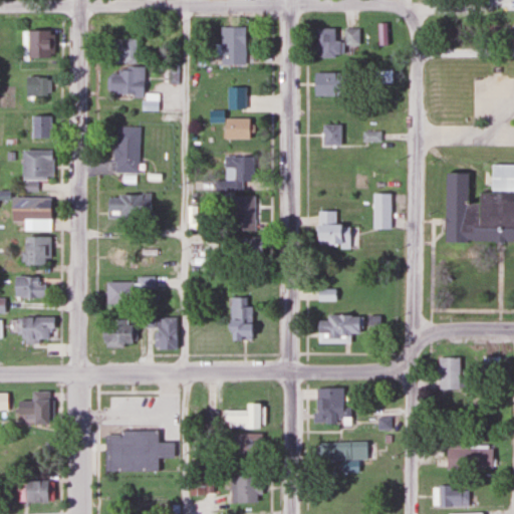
[(244,28),(219,28),(219,66),(244,66),(244,28)]
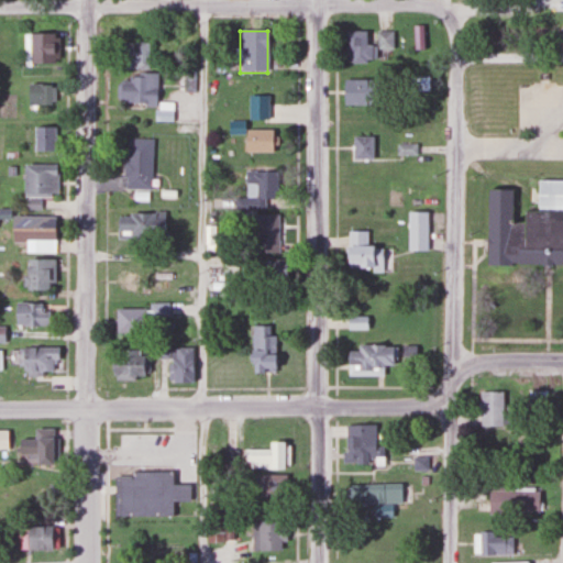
[(365,46),(365,32),(345,32),(345,63),(372,63),(372,46),(365,46)]
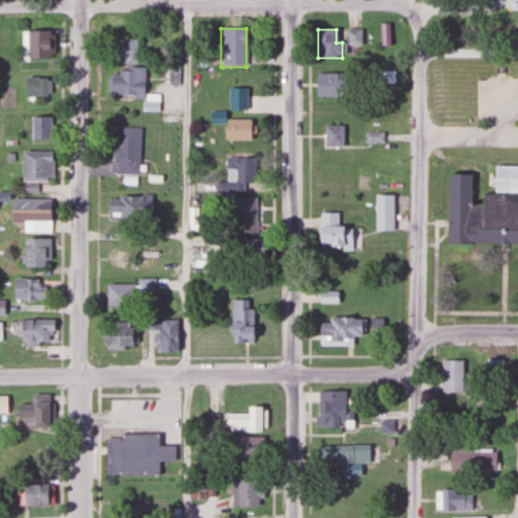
[(359,46),(359,29),(345,29),(345,46),(359,46)]
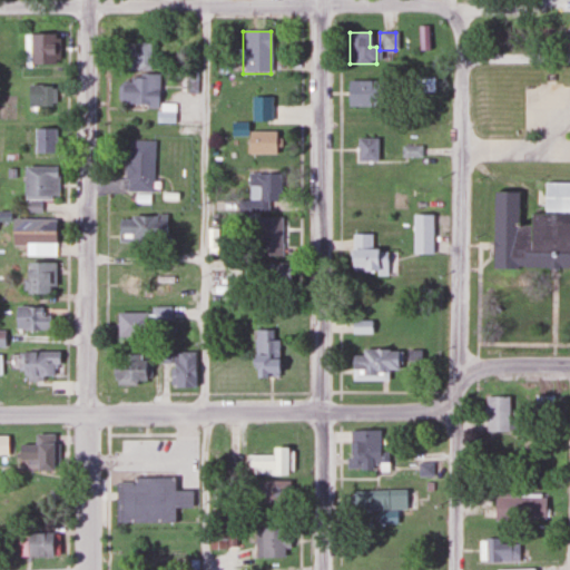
[(22,36),(22,65),(59,65),(59,36),(22,36)]
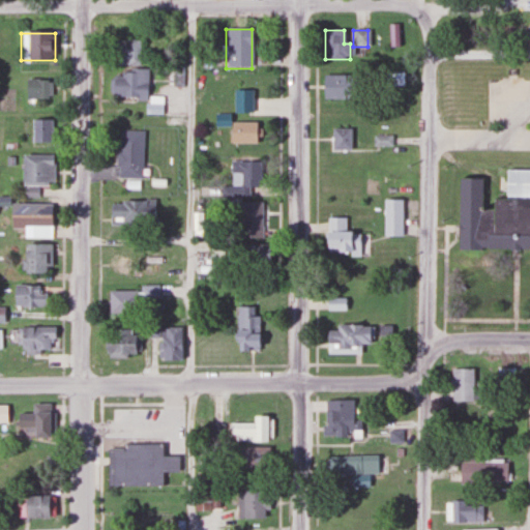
[(140,65),(140,41),(114,41),(114,65),(140,65)]
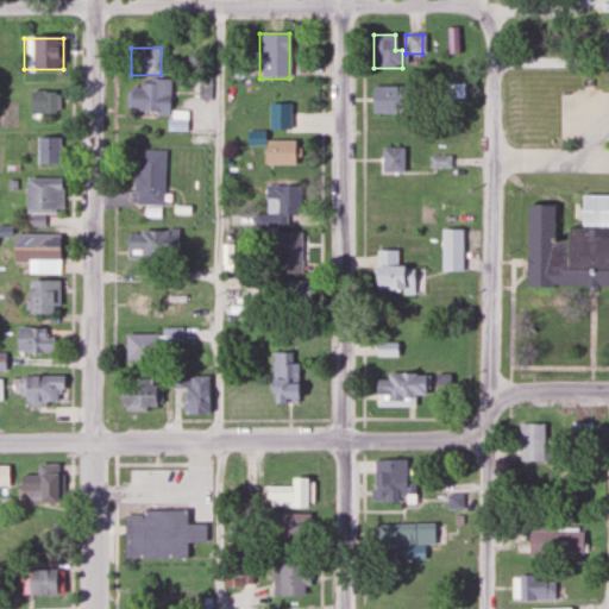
[(126,82),(126,113),(168,113),(168,82),(126,82)]
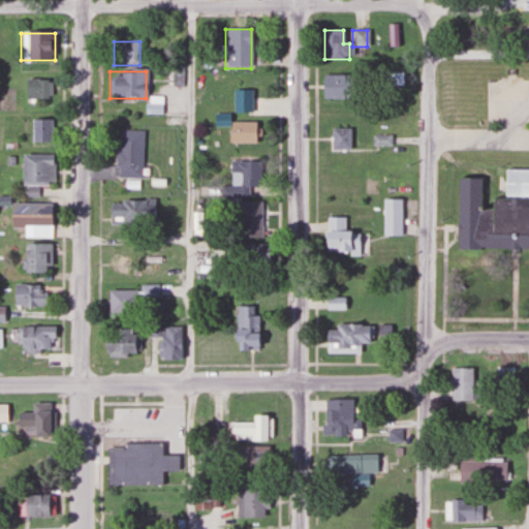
[(403,72),(384,73),(385,86),(403,85),(403,72)]
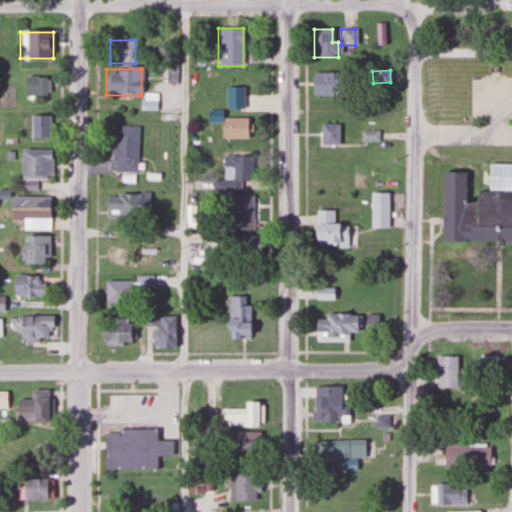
[(310,96),(336,96),(336,72),(310,72),(310,96)]
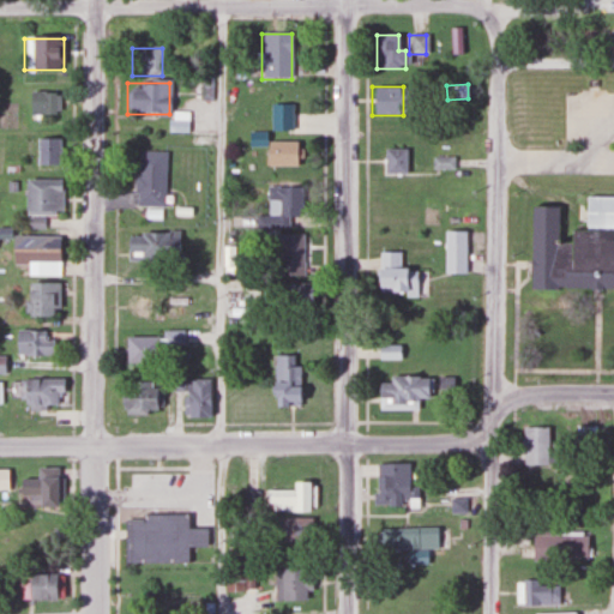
[(29,115),(59,115),(59,94),(29,94),(29,115)]
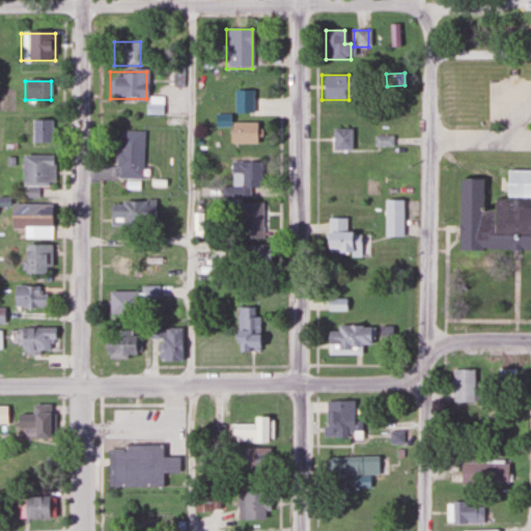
[(163,98),(148,98),(148,115),(163,115),(163,98)]
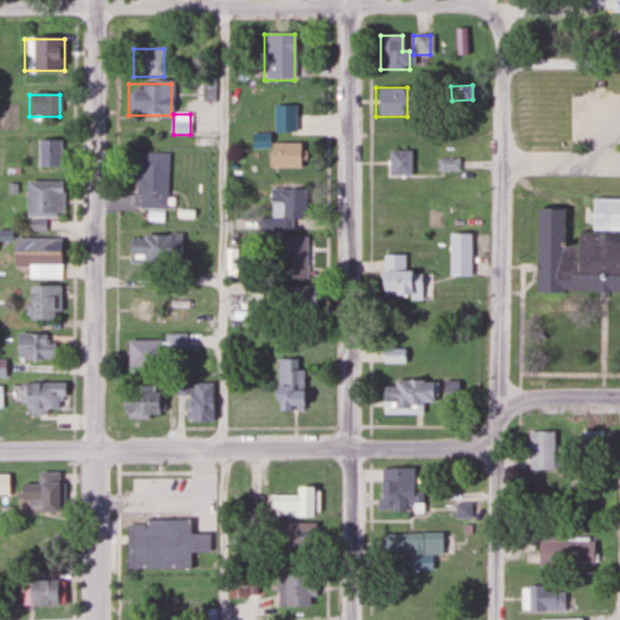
[(61,141),(36,141),(36,168),(61,168),(61,141)]
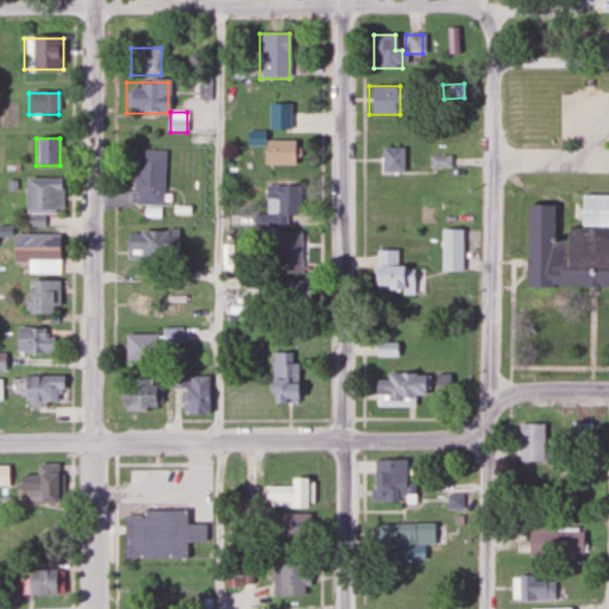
[(263,140),(263,165),(297,165),(297,140),(263,140)]
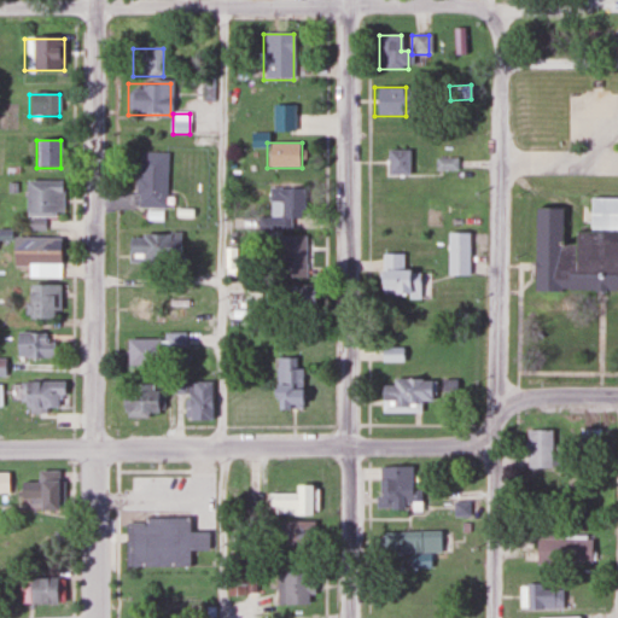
[(408,151),(386,151),(386,175),(408,175),(408,151)]
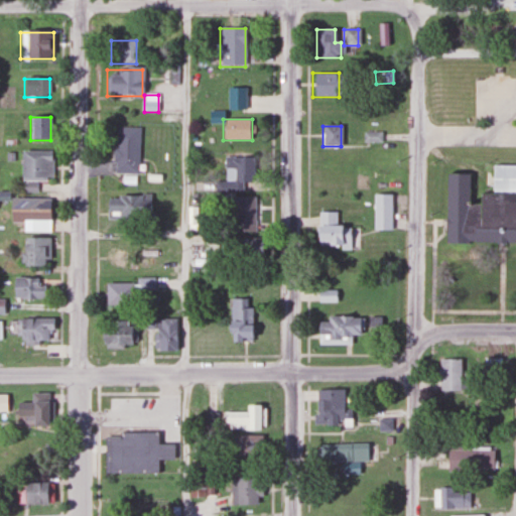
[(139,174),(139,129),(114,129),(114,174),(139,174)]
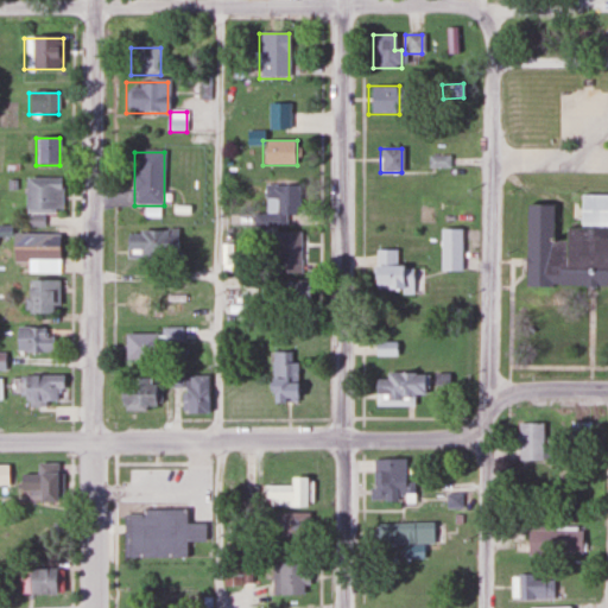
[(24,214),(59,214),(59,179),(24,179),(24,214)]
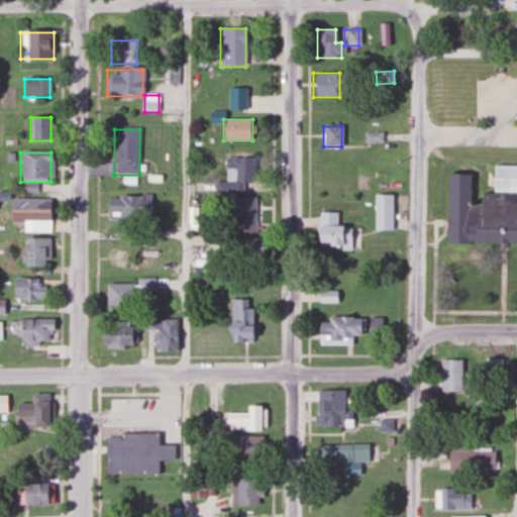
[(253,184),(253,158),(224,158),(224,182),(215,182),(215,193),(243,193),(243,184),(253,184)]
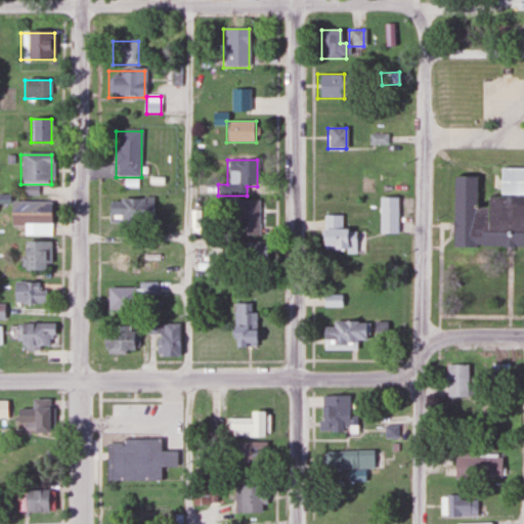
[(453,175),(453,245),(485,246),(485,243),(523,243),(523,166),(501,166),(500,193),(488,193),(487,206),(475,206),(476,175),(453,175)]
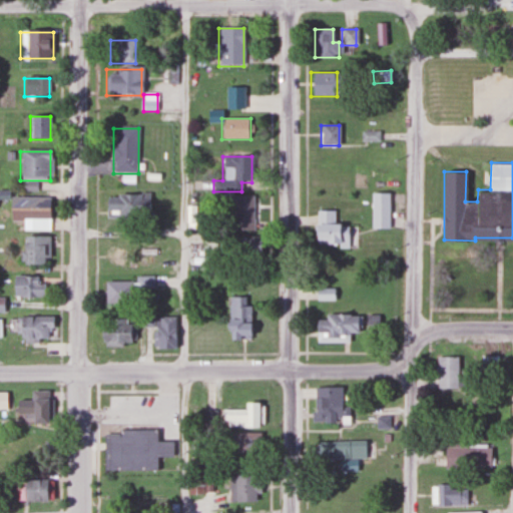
[(370,229),(389,229),(389,193),(370,193),(370,229)]
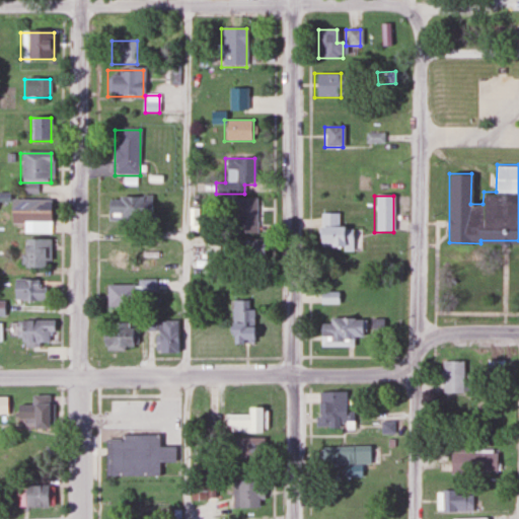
[(151,198),(106,198),(106,219),(151,219),(151,198)]
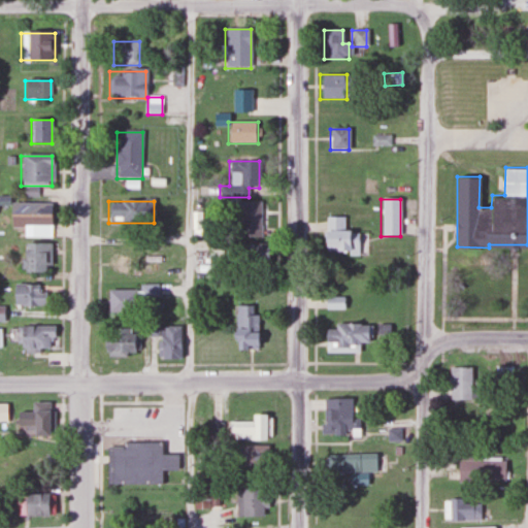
[(238,202),(238,237),(260,237),(260,202),(238,202)]
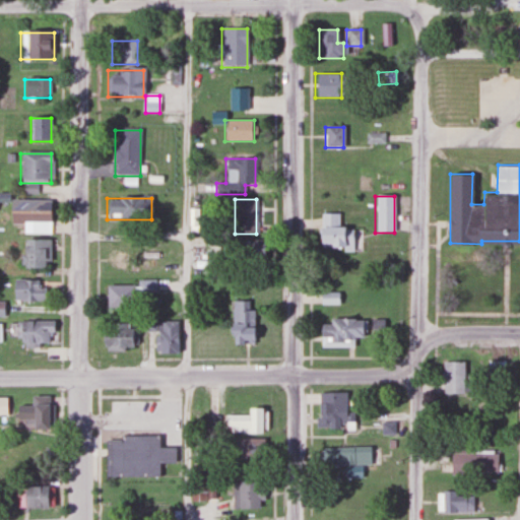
[(49,200),(9,200),(9,224),(29,224),(29,235),(49,235),(49,200)]
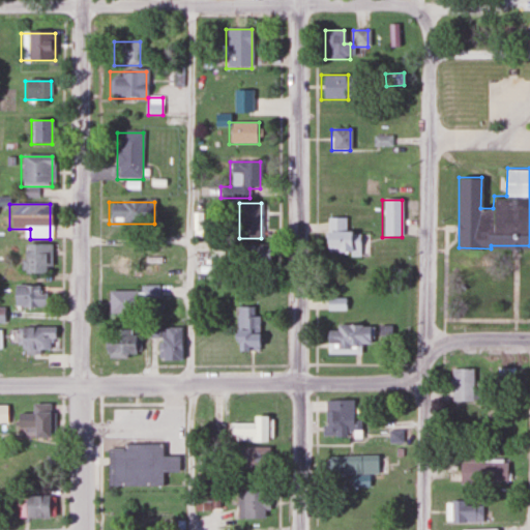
[(345,218),(325,218),(324,255),(359,255),(359,234),(345,234),(345,218)]
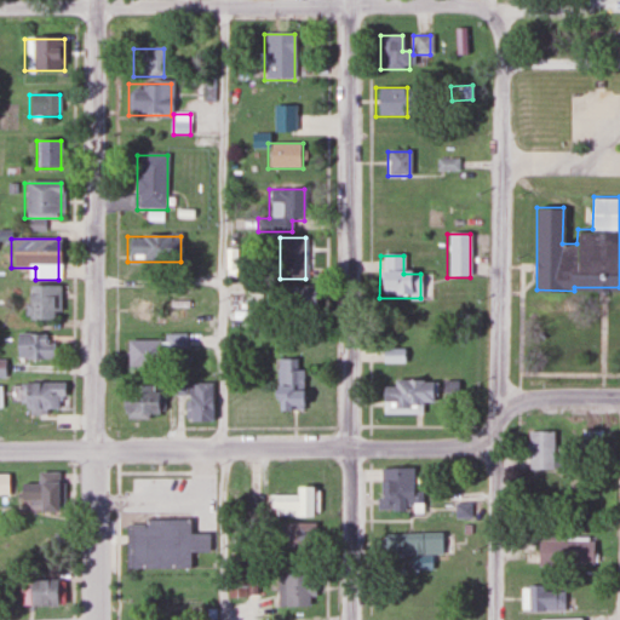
[(27,321),(58,321),(58,287),(27,287),(27,321)]
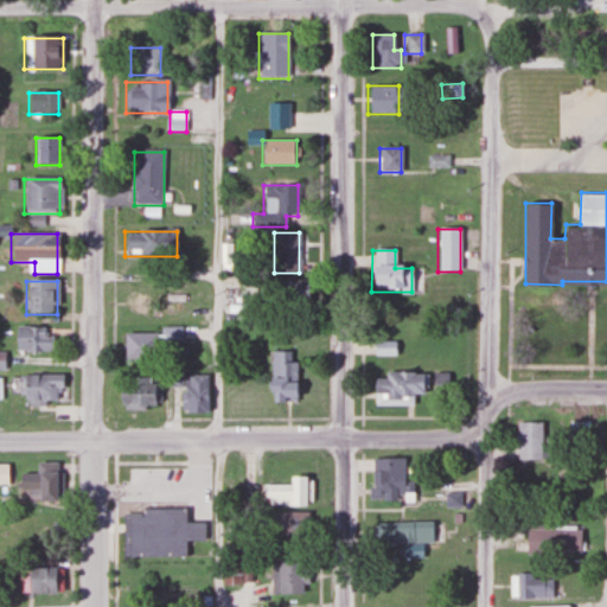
[(306,282),(272,282),(272,302),(306,302),(306,282)]
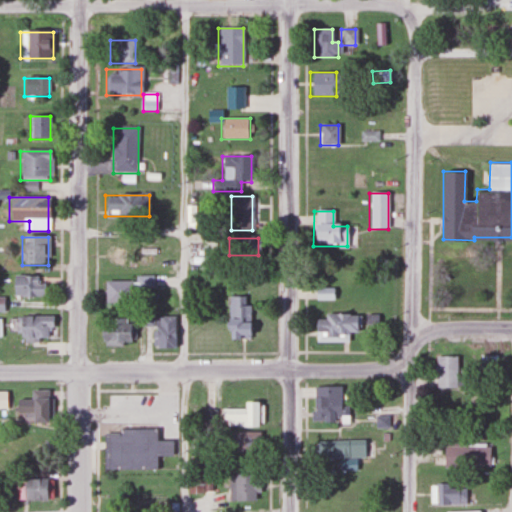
[(167,242),(130,242),(130,251),(167,251),(167,242)]
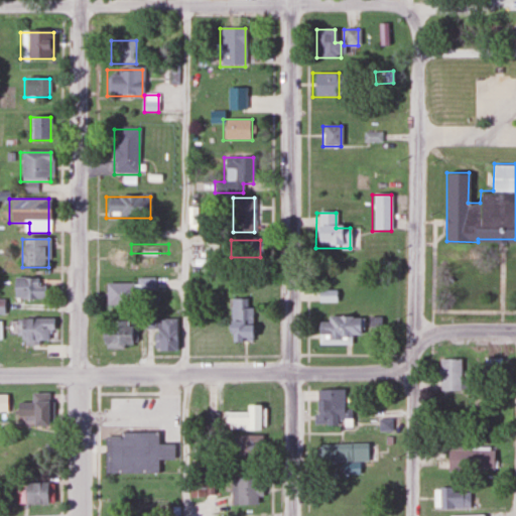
[(106,268),(128,268),(128,251),(106,251),(106,268)]
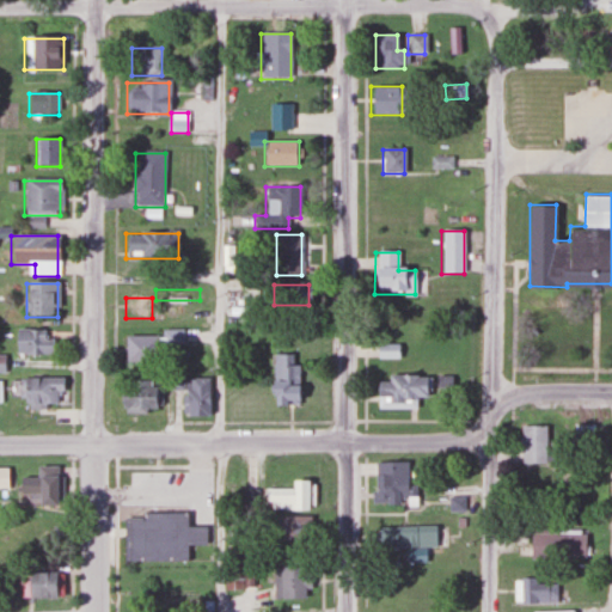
[(50,331),(14,331),(14,355),(50,355),(50,331)]
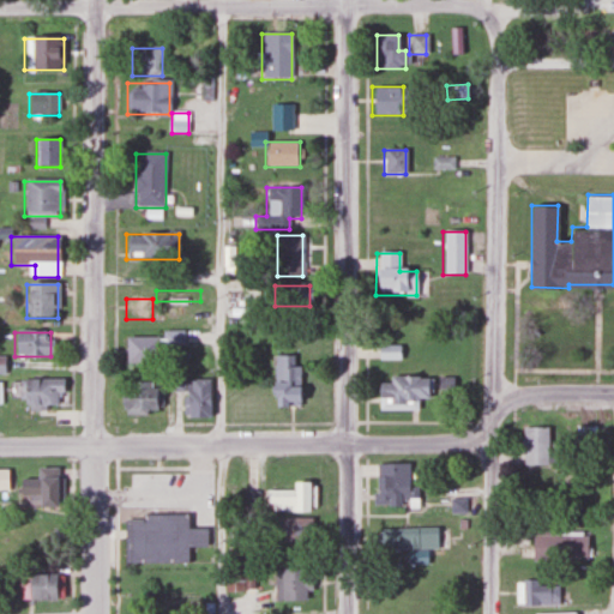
[(125,337),(125,363),(158,363),(158,345),(185,345),(185,332),(162,332),(162,337),(125,337)]
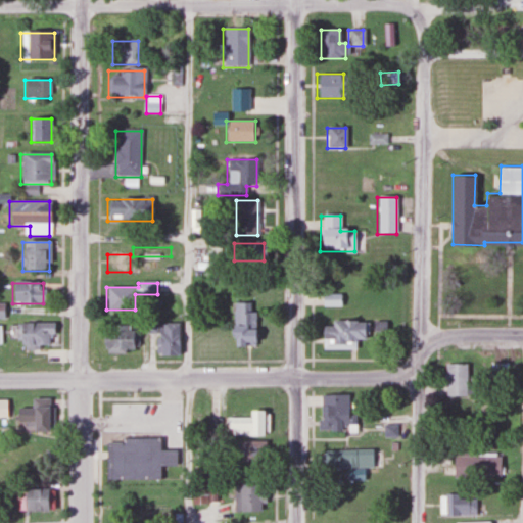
[(339,306),(339,295),(322,295),(322,306),(339,306)]
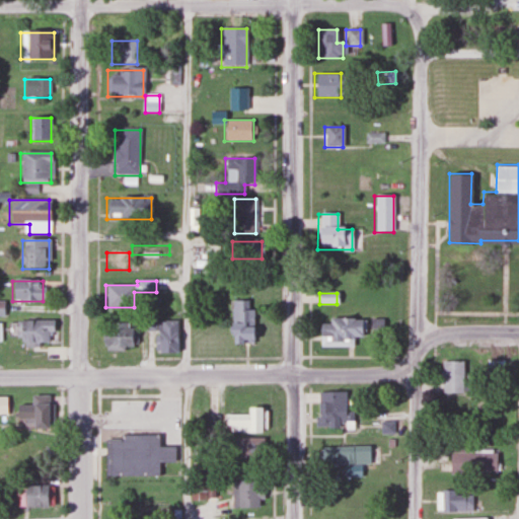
[(248,301),(230,301),(230,344),(253,344),(253,309),(248,309),(248,301)]
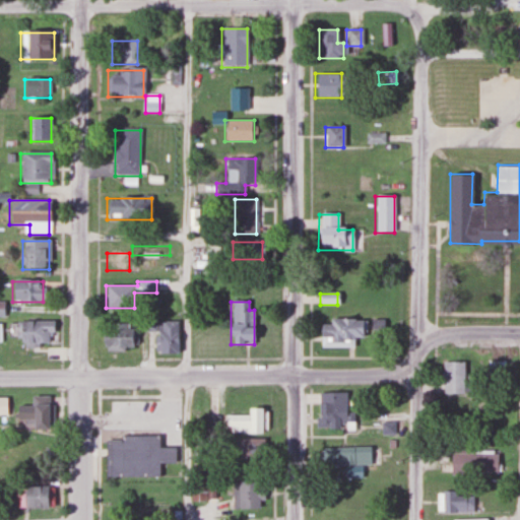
[(177,320),(144,320),(144,332),(157,332),(157,354),(177,354),(177,320)]
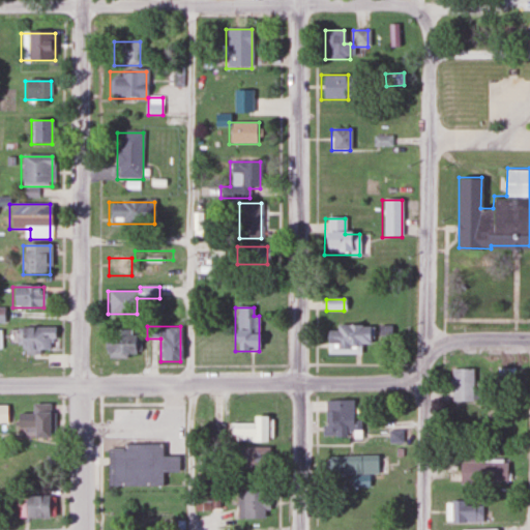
[(359,355),(359,346),(370,346),(370,326),(334,326),(334,330),(325,330),(325,355),(359,355)]
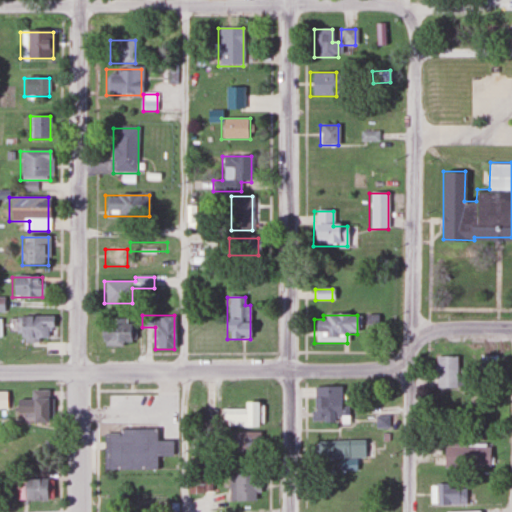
[(51,341),(51,317),(17,317),(17,341),(51,341)]
